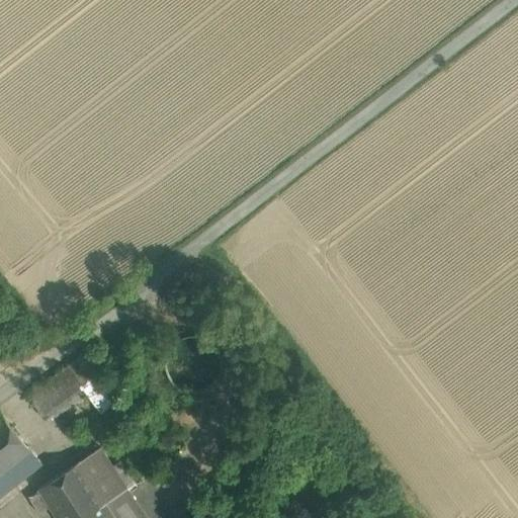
[(86,355),(28,397),(42,416),(83,386),(100,373),(86,355)]
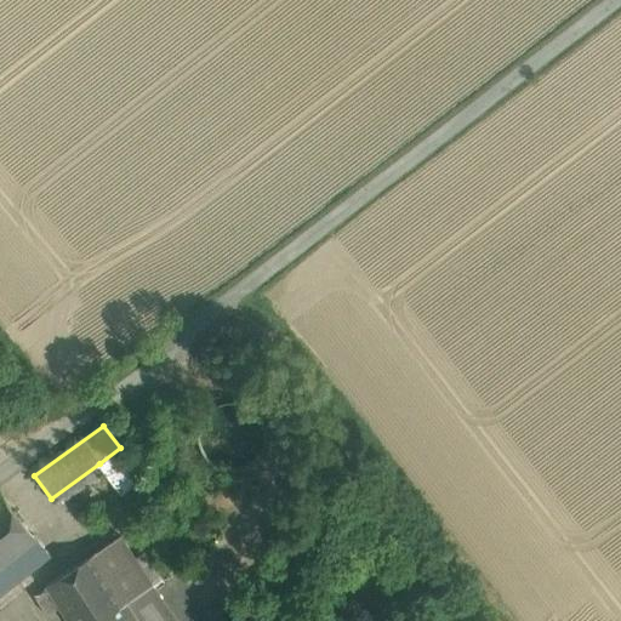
[(120,448),(100,463),(123,495),(143,479),(120,448)]
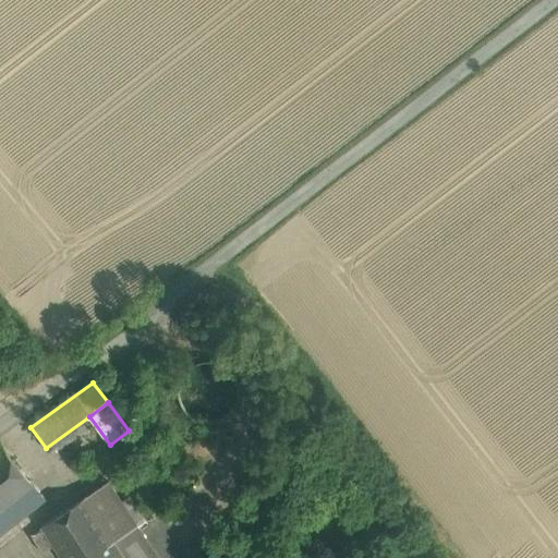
[(0,516),(36,487),(0,444),(0,443),(0,516)]
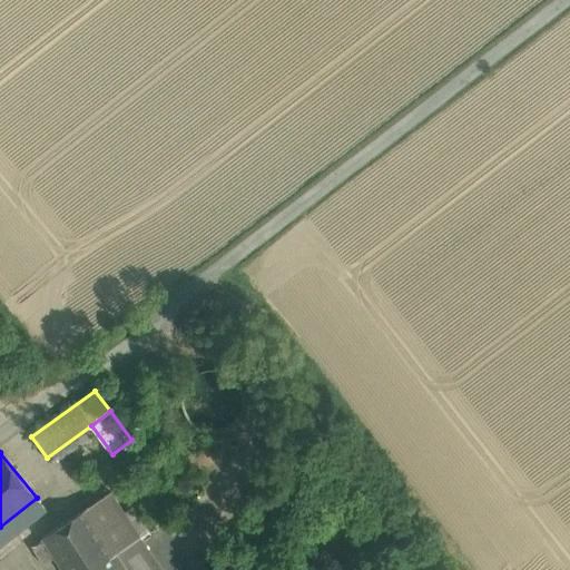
[(56,558),(64,569),(130,569),(121,556),(143,541),(125,512),(111,492),(42,538),(45,541),(56,558)]
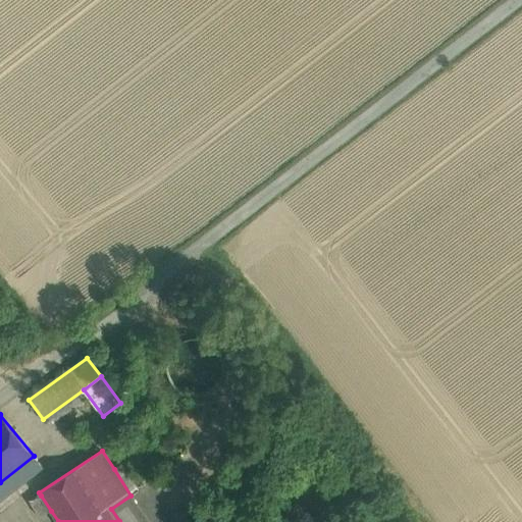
[(34,456),(0,482),(0,508),(16,496),(11,490),(42,466),(34,456)]
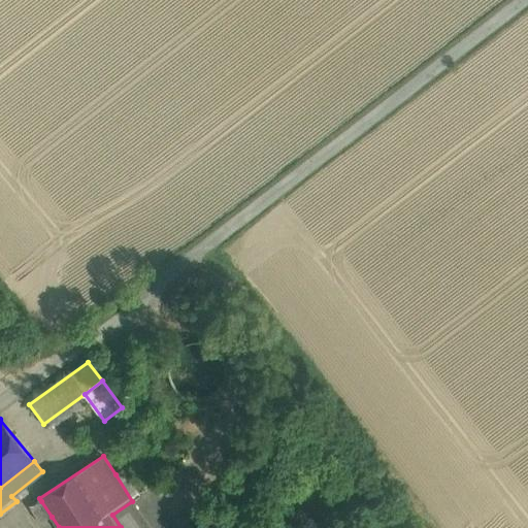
[(123,469),(116,474),(132,501),(140,496),(123,469)]
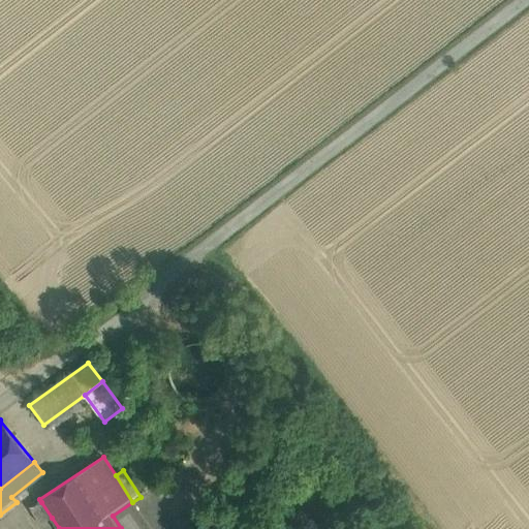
[(41,502),(31,508),(41,524),(52,518),(41,502)]
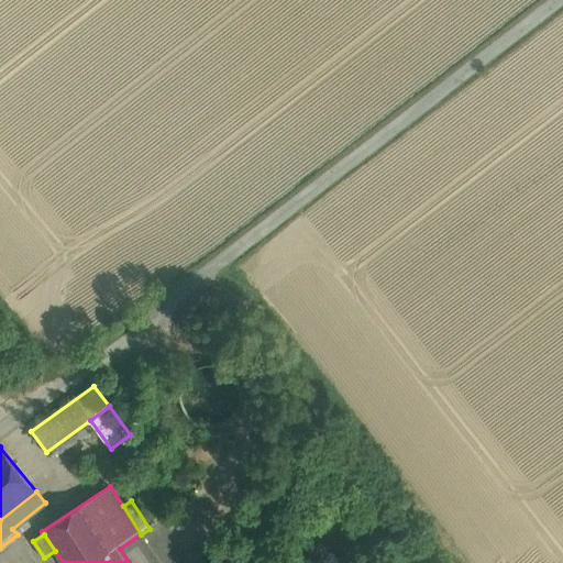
[(120,549),(129,562),(161,562),(141,534),(120,549)]
